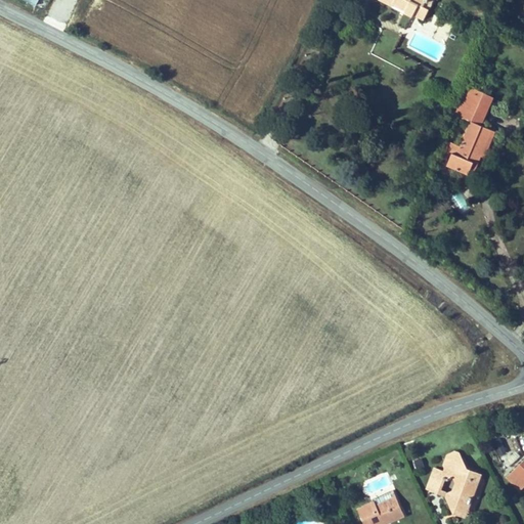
[(424,19),(430,9),(424,6),(426,0),(382,0),(393,5),(394,3),(405,9),(404,11),(412,16),(413,14),(424,19)]
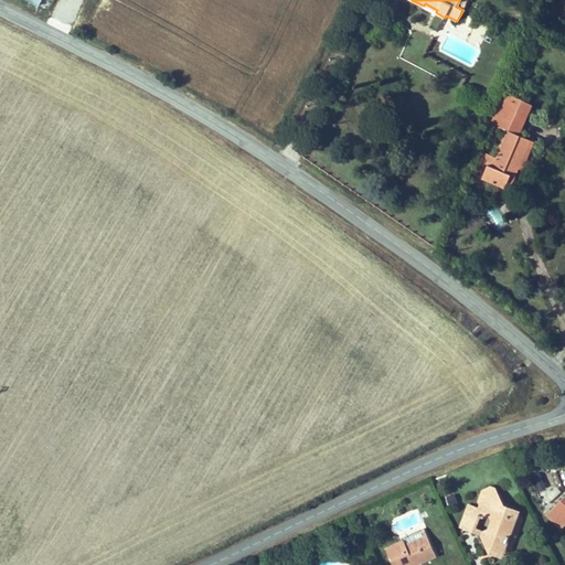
[(459,0),(457,7),(464,10),(468,0),(459,0)]
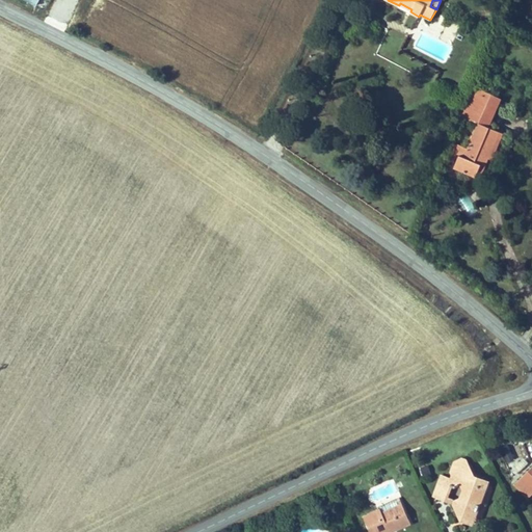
[(485,91),(474,85),(461,115),(478,123),(487,126),(495,109),(490,107),(480,103),(485,91)]
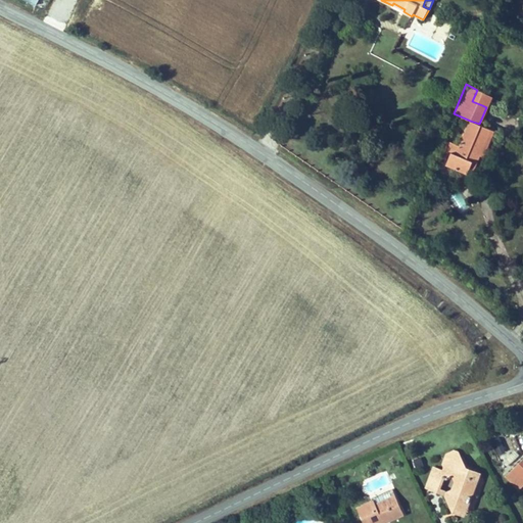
[(482,105),(487,94),(477,90),(472,101),(482,105)]
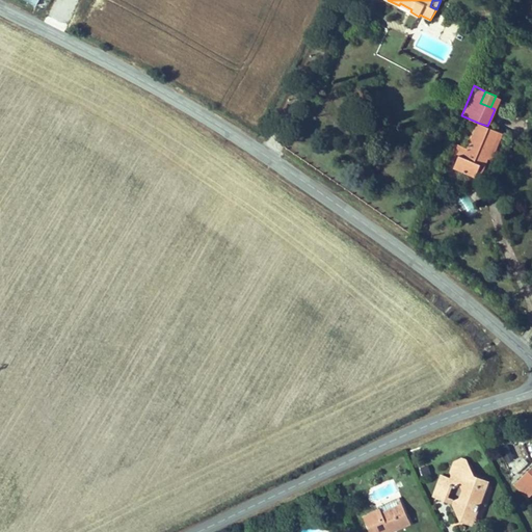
[(476,177),(484,156),(488,158),(500,131),(487,126),(478,123),(468,148),(462,145),(459,154),(454,167),(476,177)]
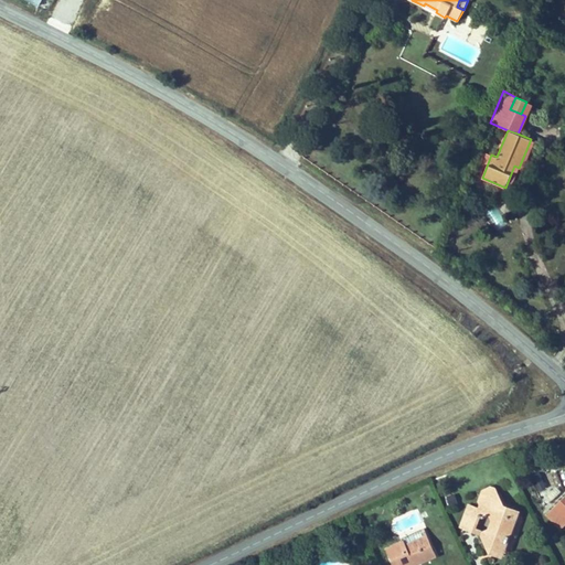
[(534,141),(531,139),(519,168),(522,169),(534,141)]
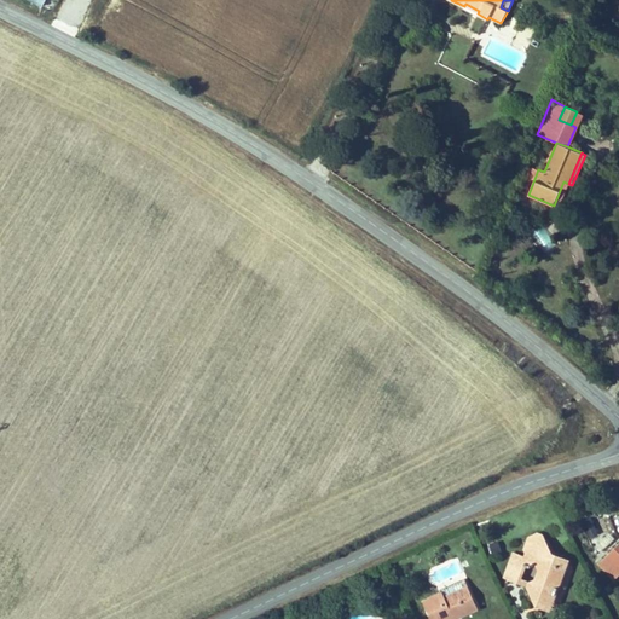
[(527,177),(534,179),(538,169),(531,167),(527,177)]
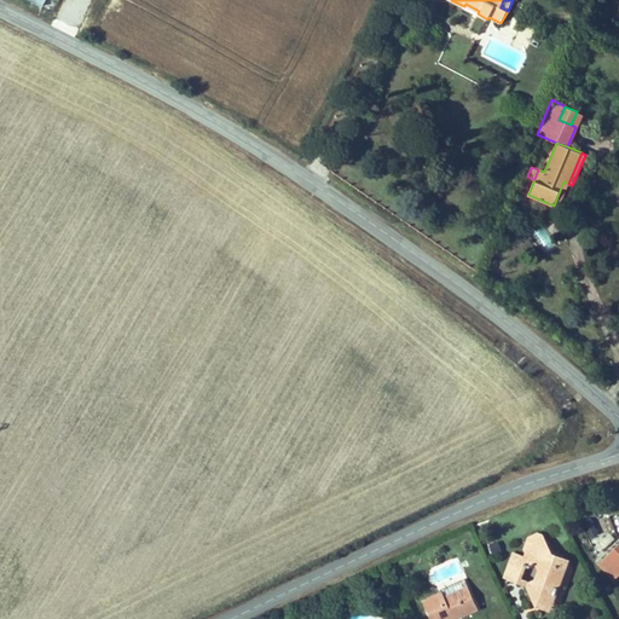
[(563,181),(554,206),(559,207),(568,184),(563,181)]
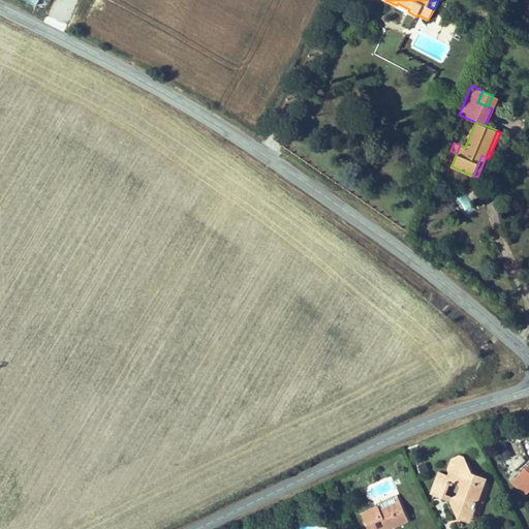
[(468,216),(476,211),(465,192),(457,197),(468,216)]
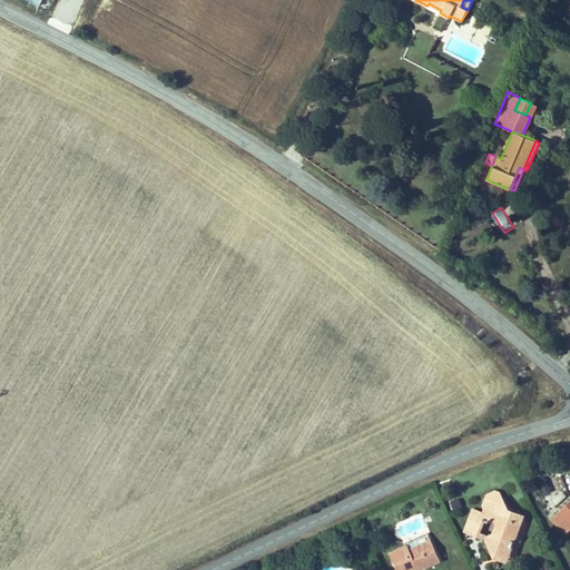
[(543,477),(534,481),(543,495),(552,491),(543,477)]
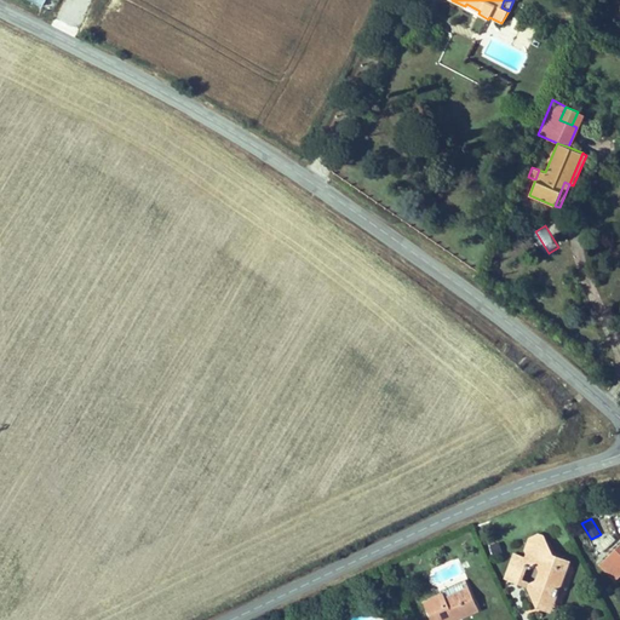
[(563,583),(570,564),(552,558),(543,537),(530,541),(533,547),(528,550),(532,558),(528,563),(516,558),(507,578),(524,585),(530,569),(538,567),(545,575),(539,587),(529,592),(539,607),(558,597),(560,591),(557,589),(557,583),(561,581),(563,583)]
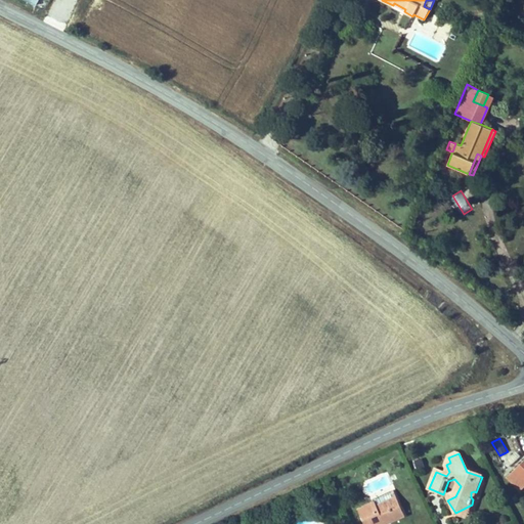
[(423,459),(415,461),(417,470),(425,467),(423,459)]
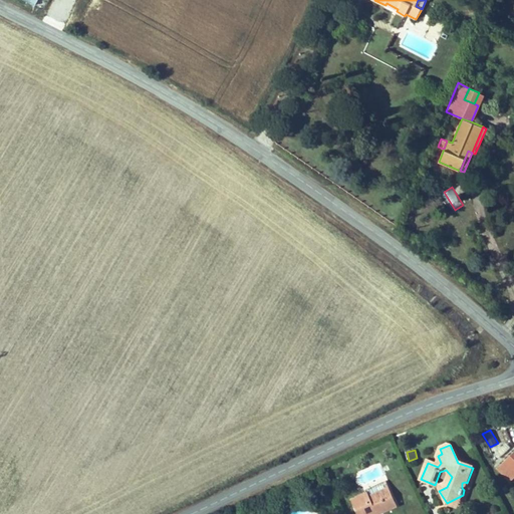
[(513,453),(495,471),(506,484),(513,477),(513,453)]
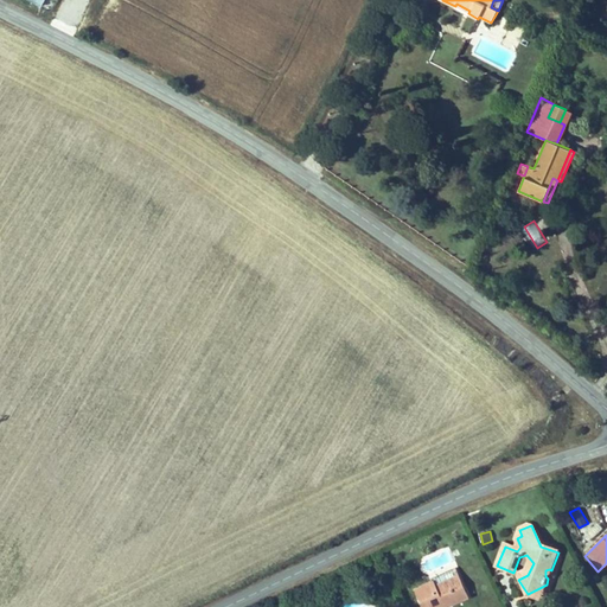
[(417,595),(422,606),(447,606),(458,602),(460,606),(472,601),(460,572),(436,582),(439,586),(417,595)]
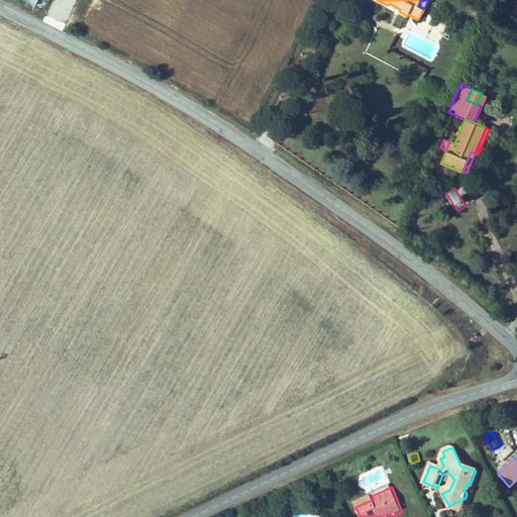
[(466,498),(449,506),(460,510),(466,498)]
